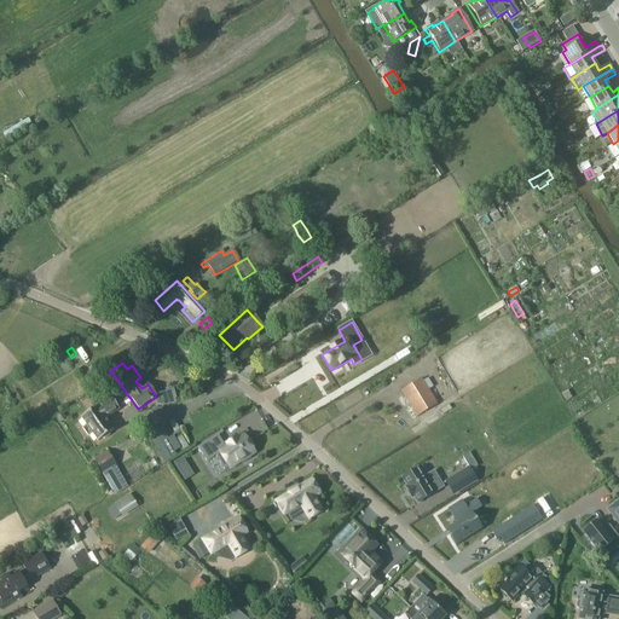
[(422,377),(401,391),(417,417),(438,405),(422,377)]
